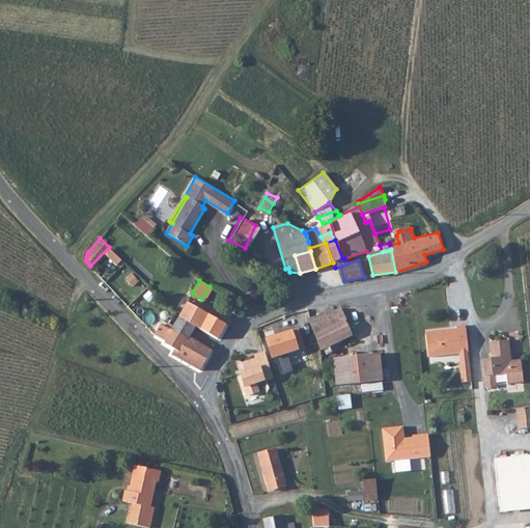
[(178,315),(192,324),(200,309),(187,301),(179,313),(178,315)]
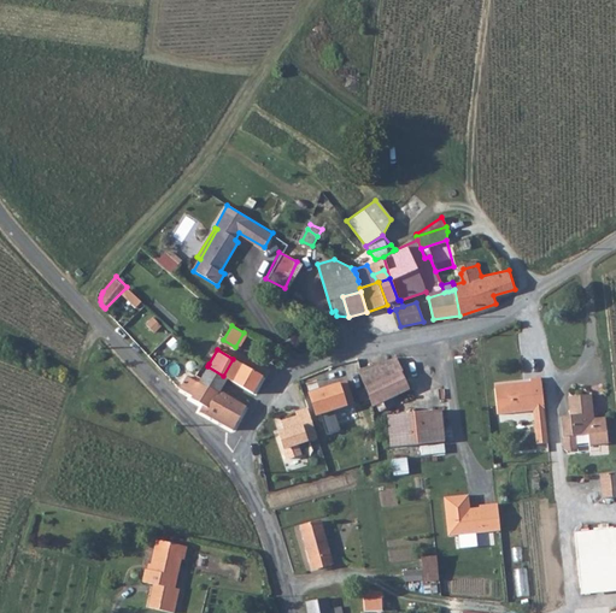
[(370,398),(373,406),(408,389),(396,358),(358,371),(365,388),(370,398)]
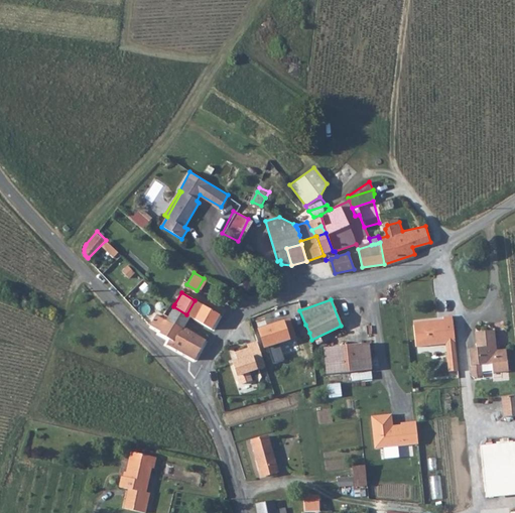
[(196,300),(195,300),(186,314),(189,315),(211,328),(219,314),(196,300)]
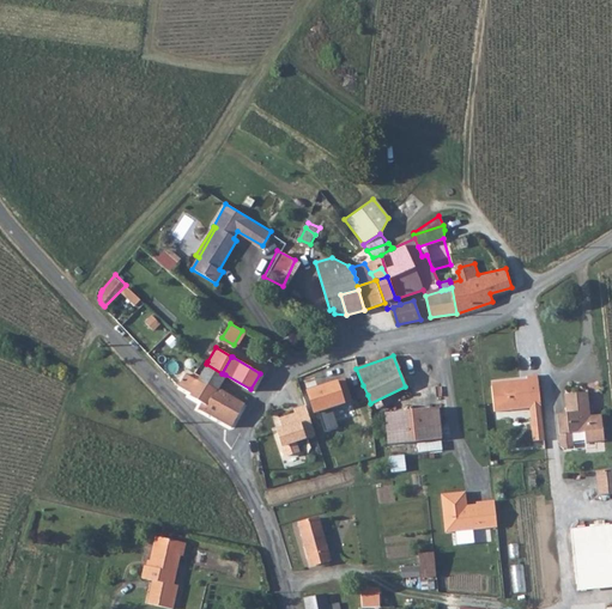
[(325,375),(355,366),(352,357),(321,365),(325,375)]
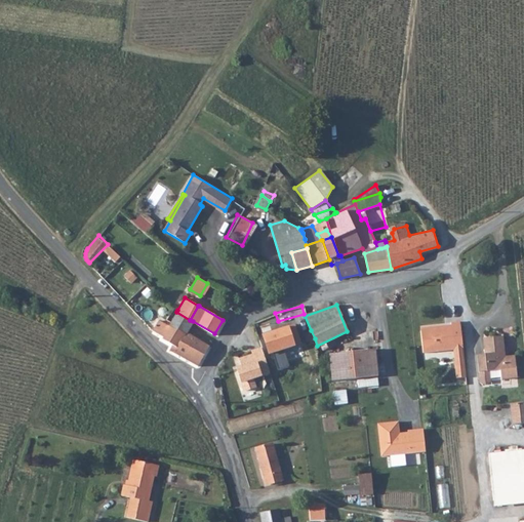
[(190,320),(176,312),(171,322),(169,325),(186,335),(187,332),(193,321),(190,320)]
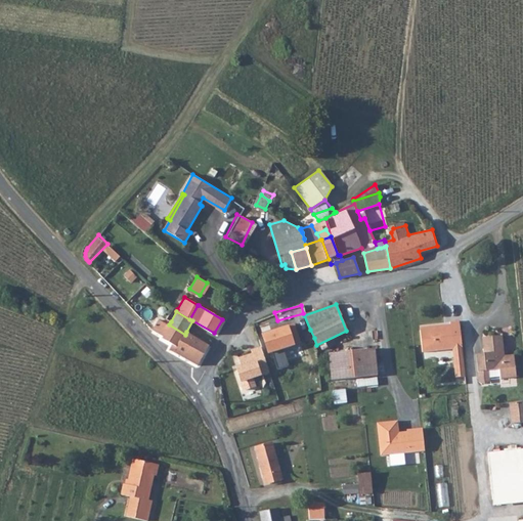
[(208,344),(193,336),(191,340),(184,336),(185,335),(169,324),(159,318),(153,330),(162,336),(162,338),(171,343),(169,349),(197,364),(208,344)]
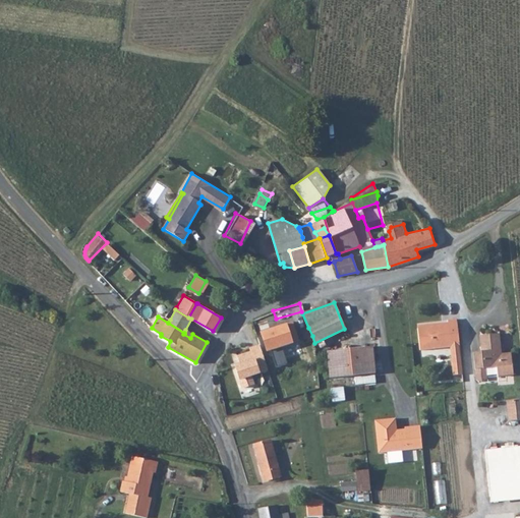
[(297,341),(290,322),(261,333),(267,351),(297,341)]
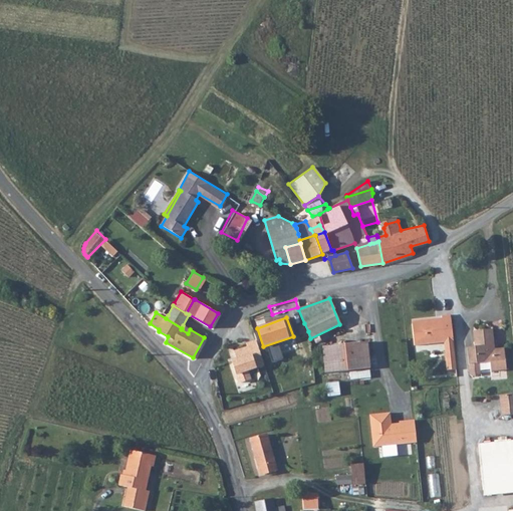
[(431,325),(411,327),(413,346),(453,342),(450,317),(441,317),(441,321),(431,322),(431,325)]
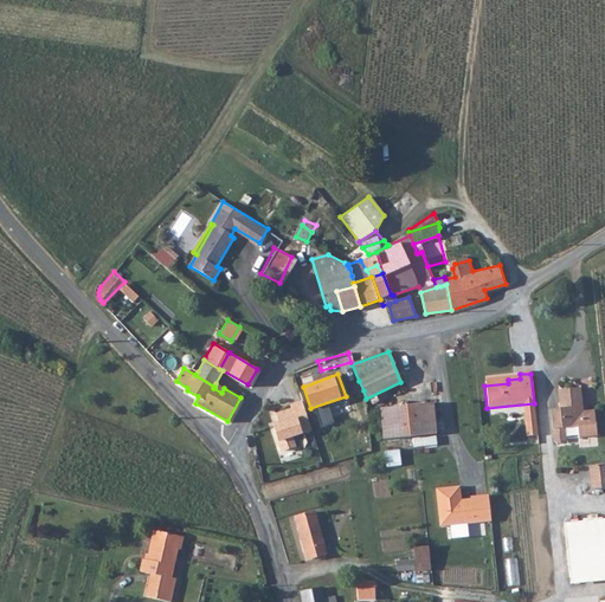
[(364,390),(359,381),(351,384),(353,395),(364,390)]
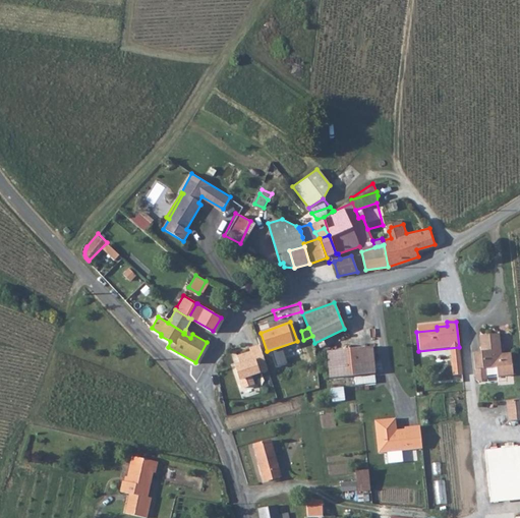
[(504,352),(502,353),(500,333),(481,335),(482,350),(474,351),(476,367),(486,366),(497,365),(498,375),(506,373),(504,352)]
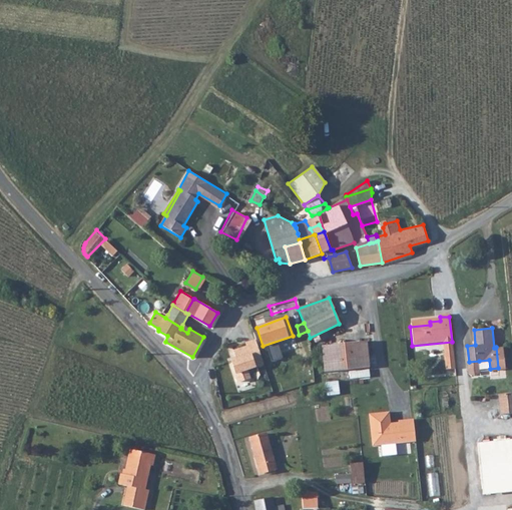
[(224,358),(229,373),(232,373),(236,381),(248,376),(245,369),(261,364),(251,338),(241,340),(242,343),(229,347),(231,356),(224,358)]
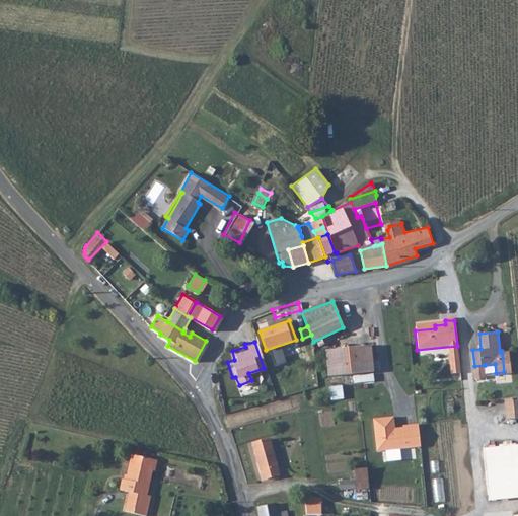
[(373,370),(371,344),(325,348),(327,374),(373,370)]
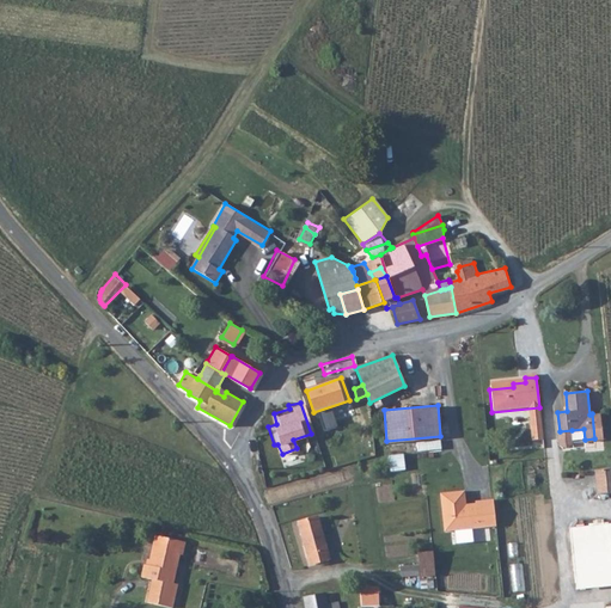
[(592,413),(594,438),(603,437),(600,413),(592,413)]
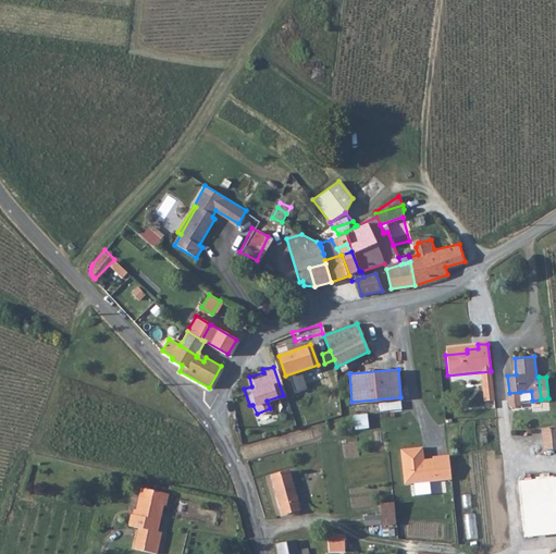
[(520,392),(509,393),(510,403),(513,406),(519,405),(521,402),(520,392)]
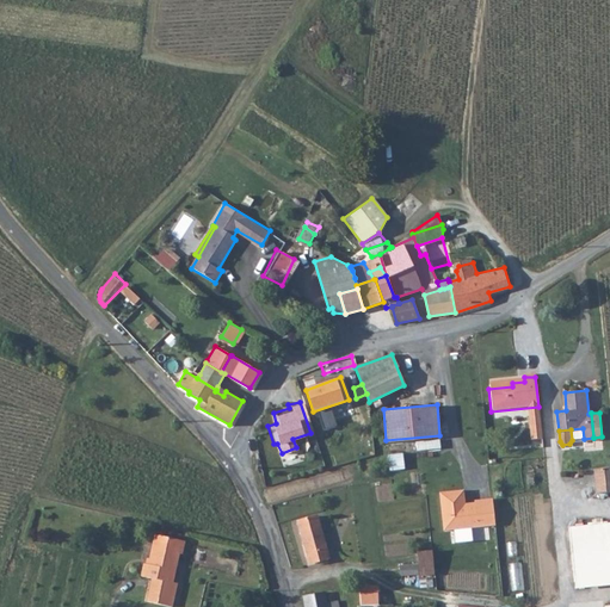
[(398,450),(384,452),(387,468),(400,465),(398,450)]
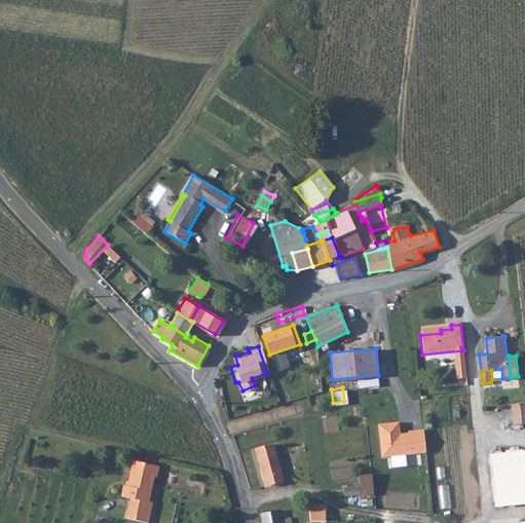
[(524,421),(524,401),(512,403),(514,423),(524,421)]
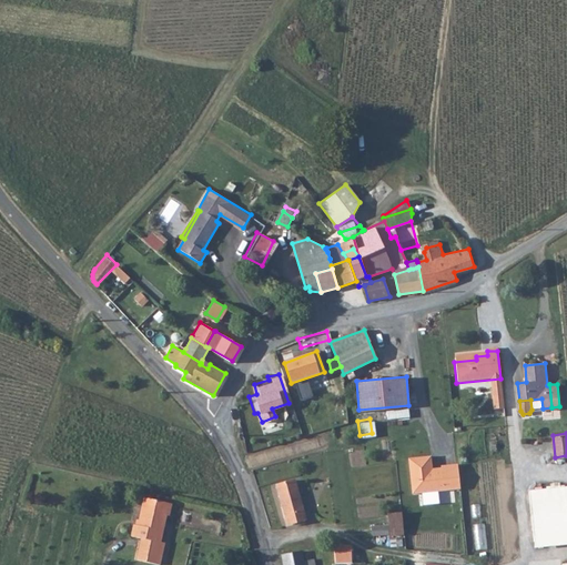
[(404,456),(408,492),(455,486),(453,462),(429,465),(428,454),(404,456)]
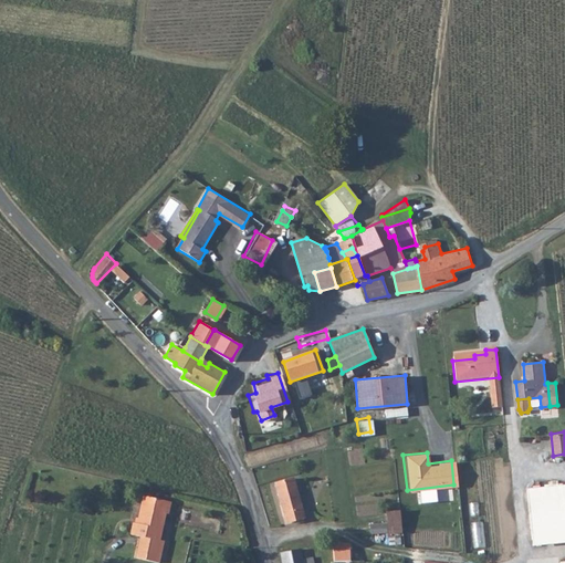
[(294,478),(276,481),(284,513),(289,512),(291,521),(303,518),(294,478)]
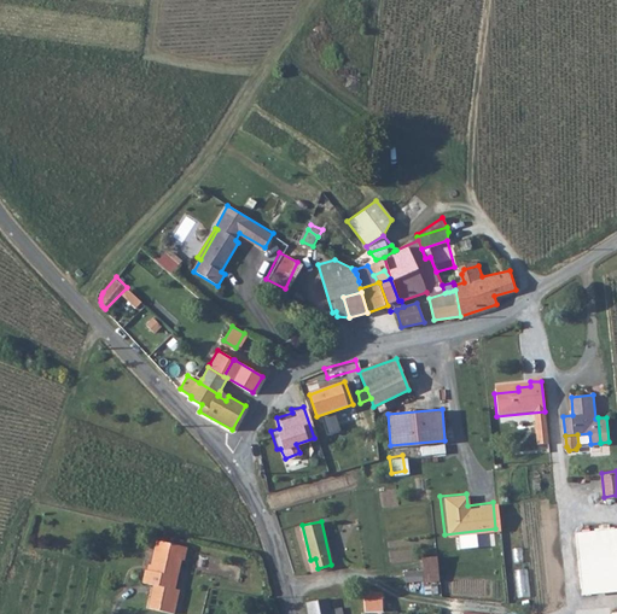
[(616,526),(570,531),(575,594),(616,590),(616,526)]
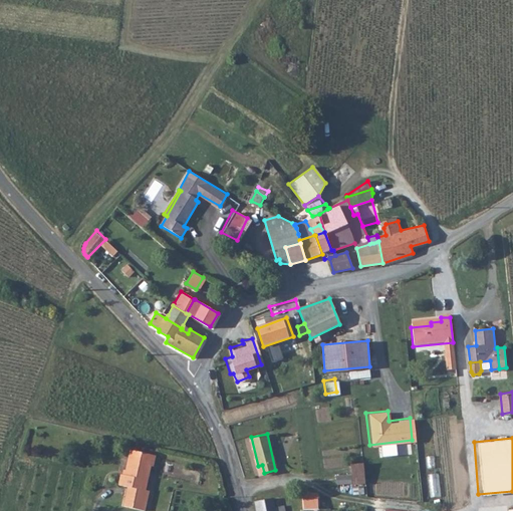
[(153,466),(156,455),(129,449),(122,473),(120,473),(117,485),(127,487),(122,506),(142,510),(147,491),(143,490),(148,465),(153,466)]
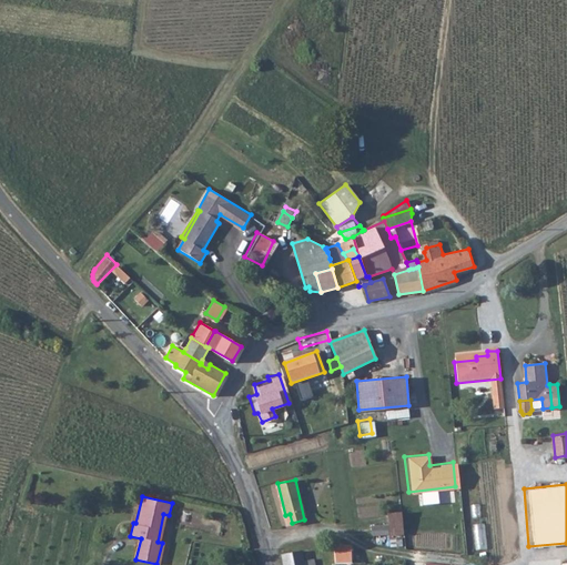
[(367,535),(400,531),(397,510),(382,511),(383,522),(366,524),(367,535)]
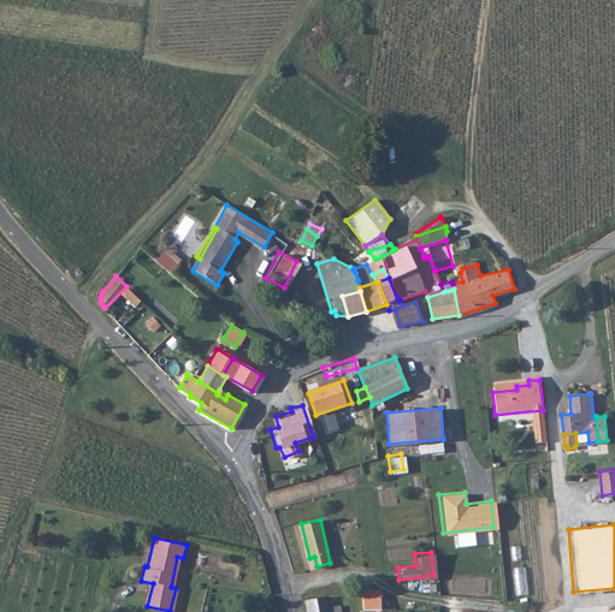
[(380,608),(382,608),(382,589),(362,590),(364,610),(380,608)]
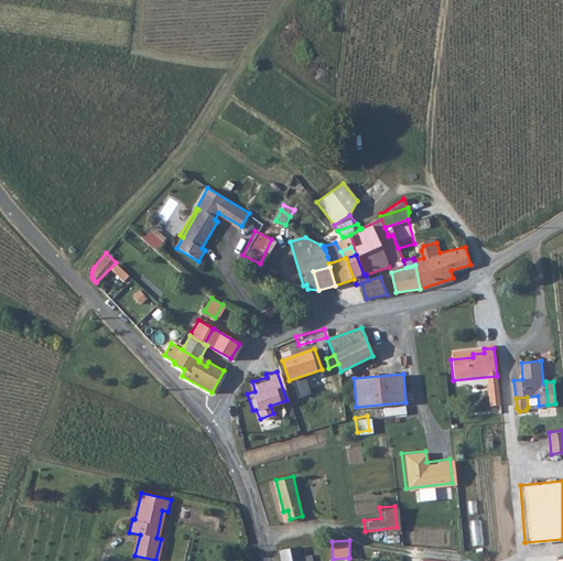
[(312,560),(309,545),(299,546),(301,560),(312,560)]
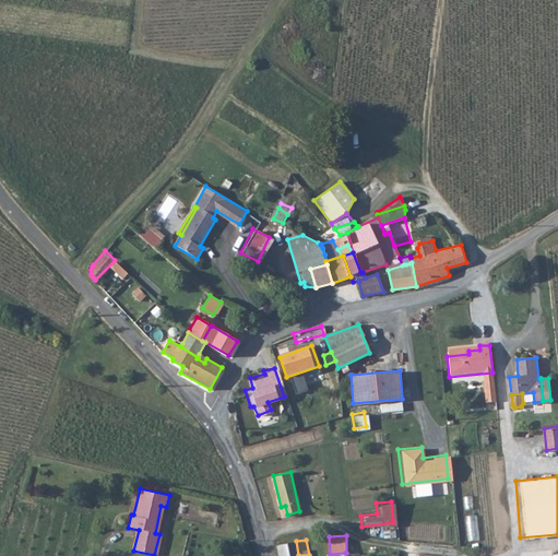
[(298,555),(296,541),(277,545),(280,555),(298,555)]
